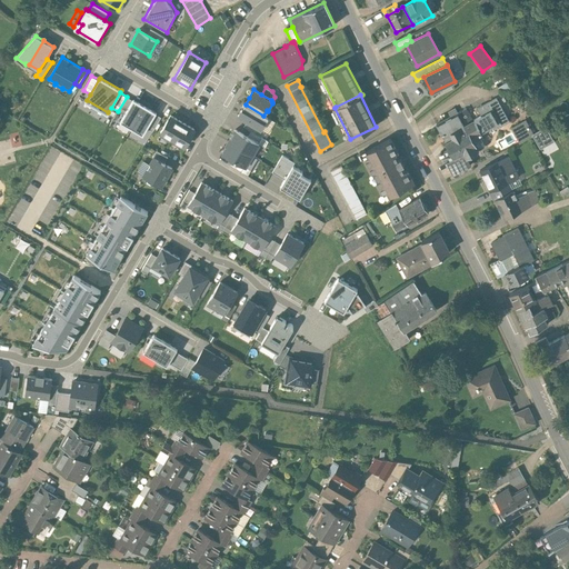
[(125,116),(133,101),(127,97),(118,111),(125,116)]
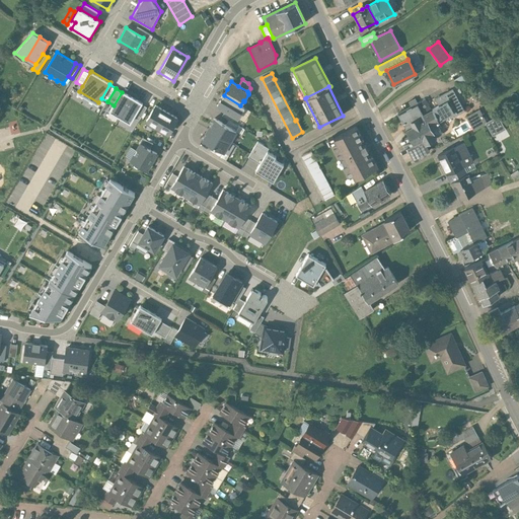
[(440,105),(431,109),(438,122),(449,115),(451,119),(464,112),(452,89),(436,98),(440,105)]
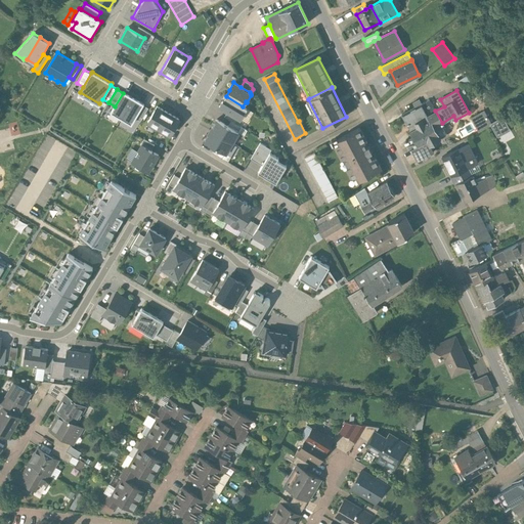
[(115,106),(112,112),(122,118),(134,97),(124,91),(123,93),(115,106)]
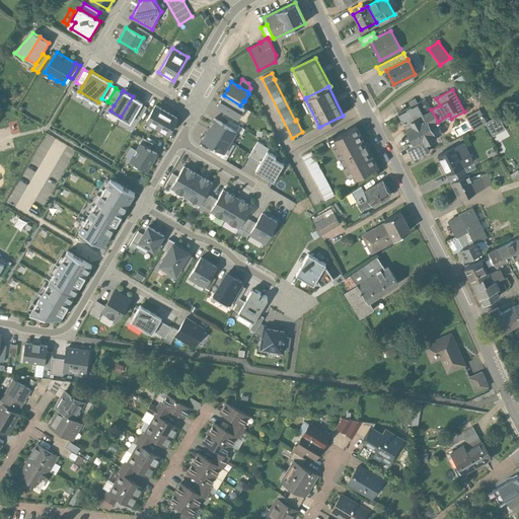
[(240,105),(224,95),(221,100),(220,100),(217,105),(225,110),(238,118),(243,107),(240,105)]
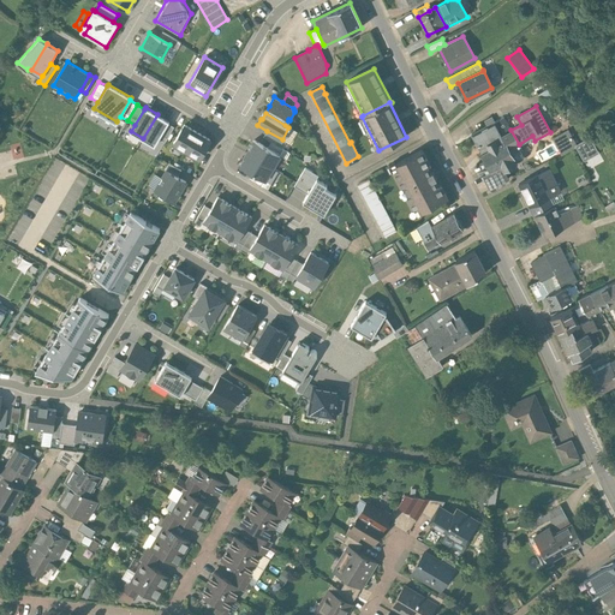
[(157,114),(143,138),(155,145),(159,139),(167,123),(168,121),(157,114)]
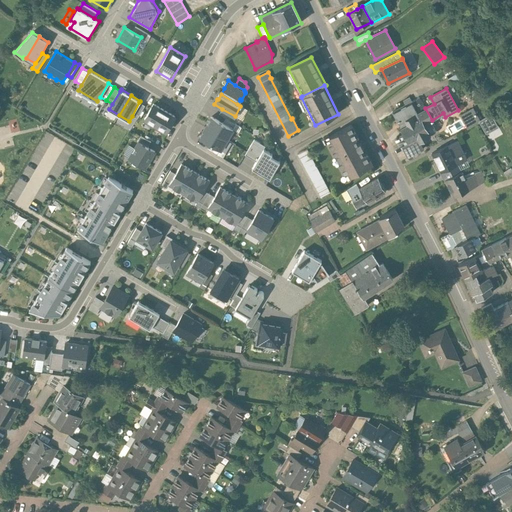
[(419,98),(411,102),(417,113),(425,108),(419,98)]
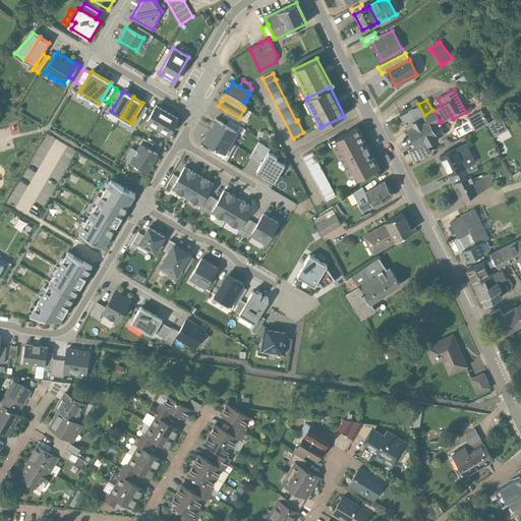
[(140,121),(149,108),(141,104),(134,118),(140,121)]
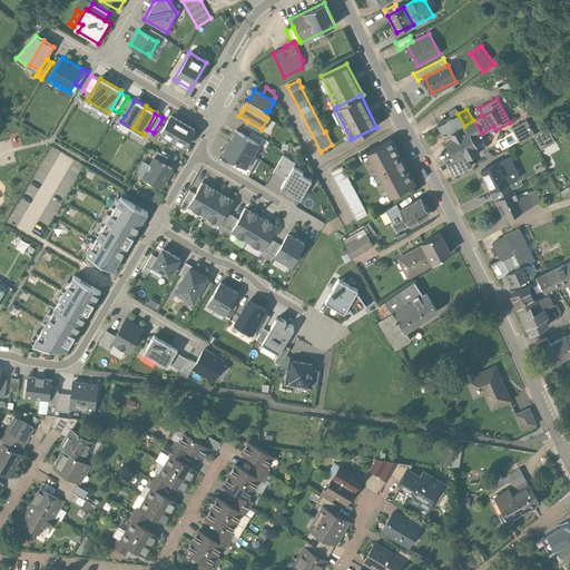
[(172,114),(159,135),(173,143),(184,121),(172,114)]
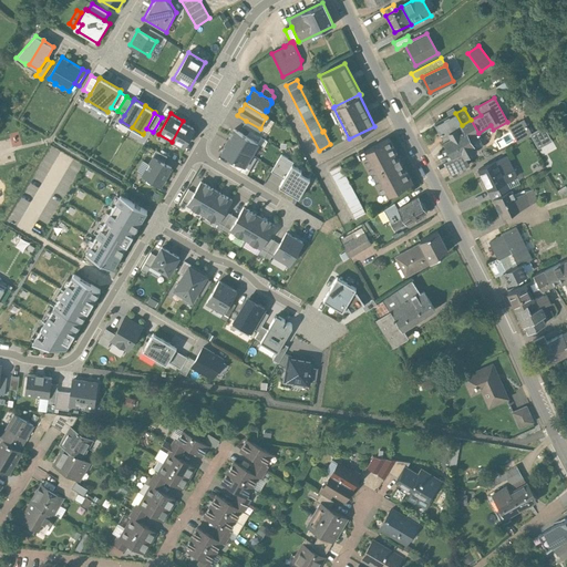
[(449,116),(434,125),(452,157),(463,152),(465,155),(475,150),(473,146),(474,146),(470,137),(478,133),(471,120),(462,125),(455,113),(449,116)]
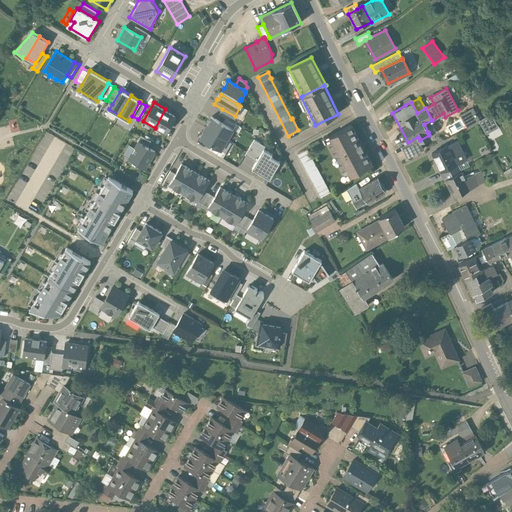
[(248,111),(240,106),(235,116),(237,118),(242,121),(248,111)]
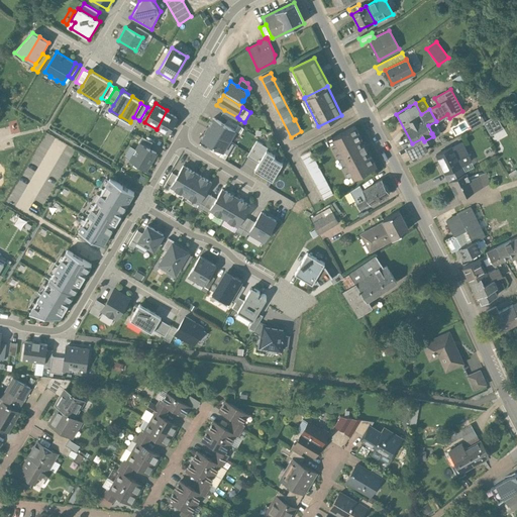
[(167,110),(157,129),(168,135),(179,116),(167,110)]
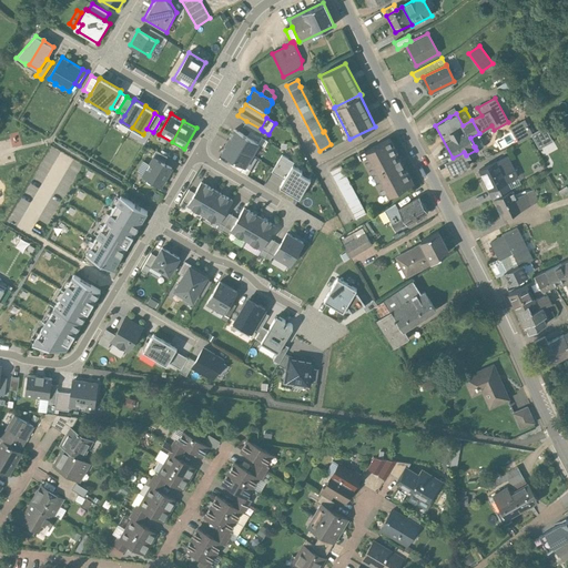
[(261,129),(246,121),(243,127),(251,131),(260,137),(263,131),(261,129)]
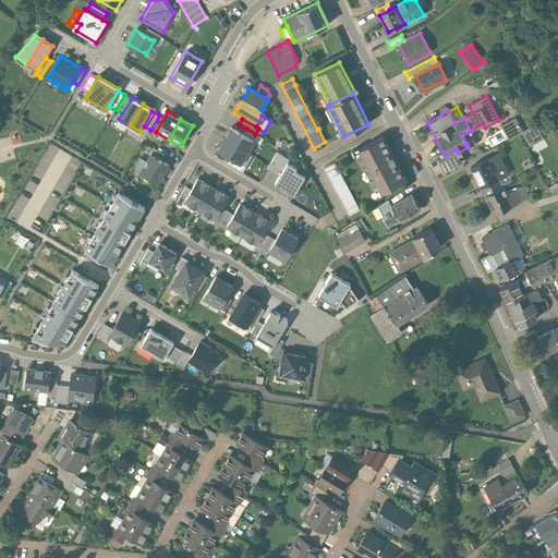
[(516,119),(502,125),(510,138),(523,132),(516,119)]
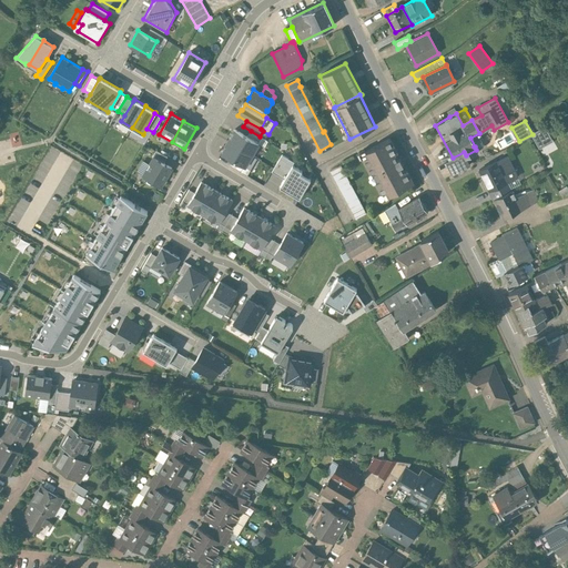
[(246,137),(234,130),(227,141),(254,156),(261,145),(246,137)]
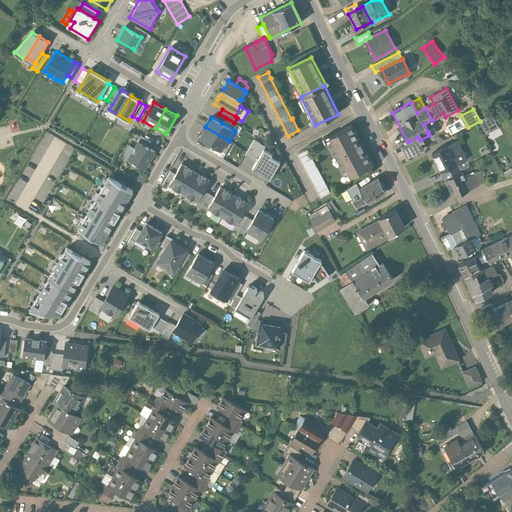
[(234,123),(226,118),(222,123),(235,131),(237,133),(241,127),(234,123)]
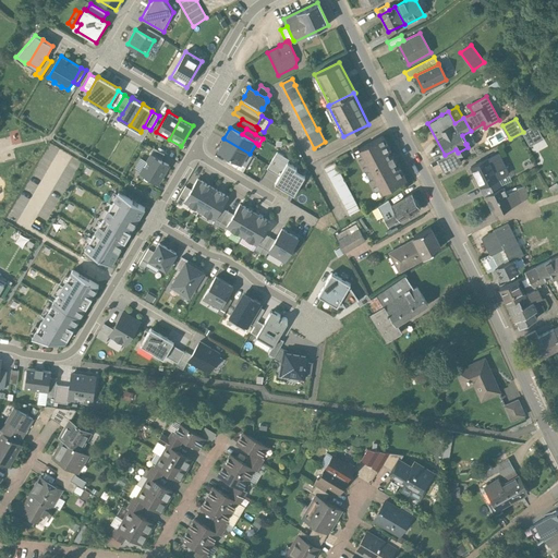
[(389,149),(383,136),(360,148),(361,153),(358,155),(365,170),(367,169),(371,176),(368,177),(376,191),(380,189),(383,192),(400,183),(399,179),(403,177),(399,168),(397,169),(393,164),(396,161),(392,156),(390,157),(387,152),(389,149)]
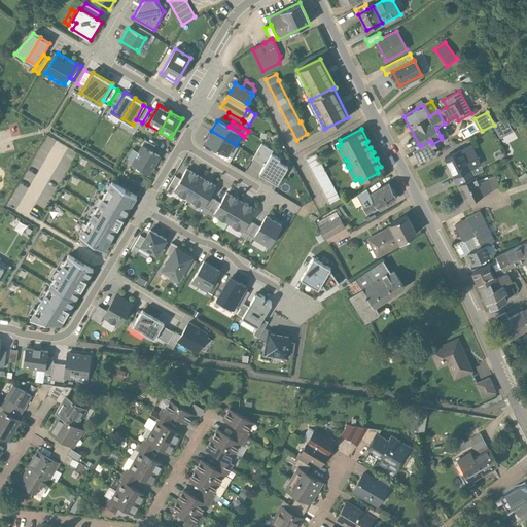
[(236,145),(211,131),(205,141),(217,148),(230,155),(236,145)]
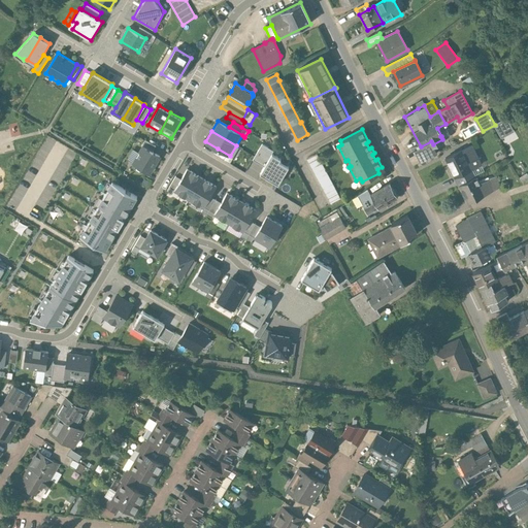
[(141,145),(143,145),(153,152),(156,146),(145,140),(141,145)]
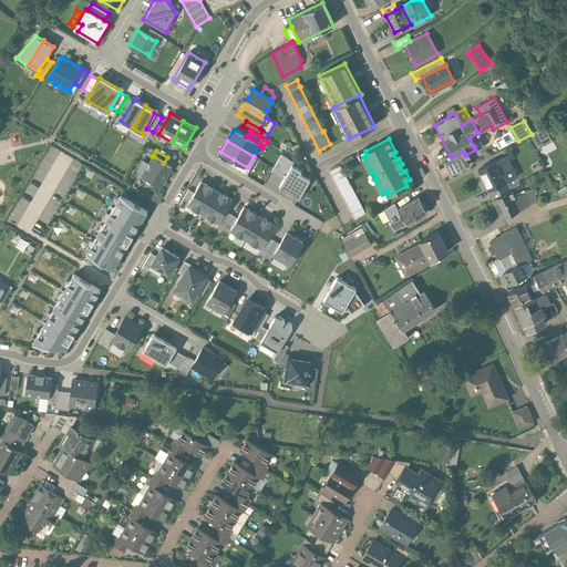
[(465,155),(463,152),(452,157),(446,161),(452,172),(470,162),(465,155)]
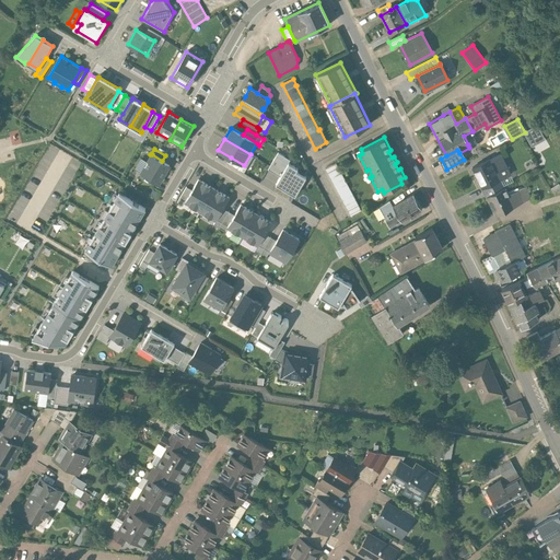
[(269,170),(281,176),(289,163),(290,161),(278,153),(270,166),(269,170)]
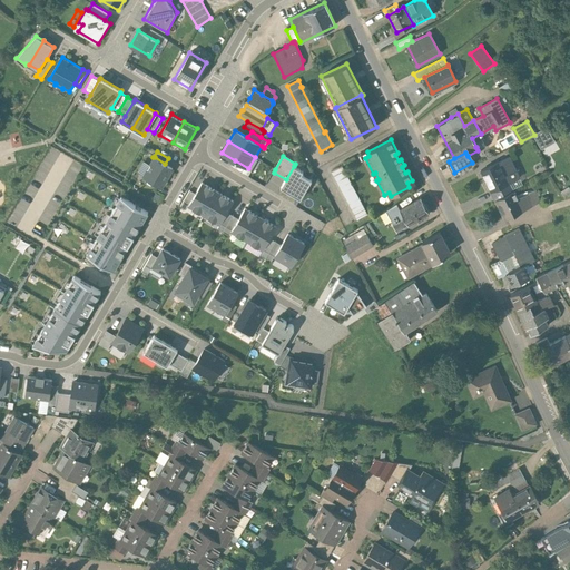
[(159,185),(161,187),(173,168),(165,164),(155,157),(144,176),(159,185)]
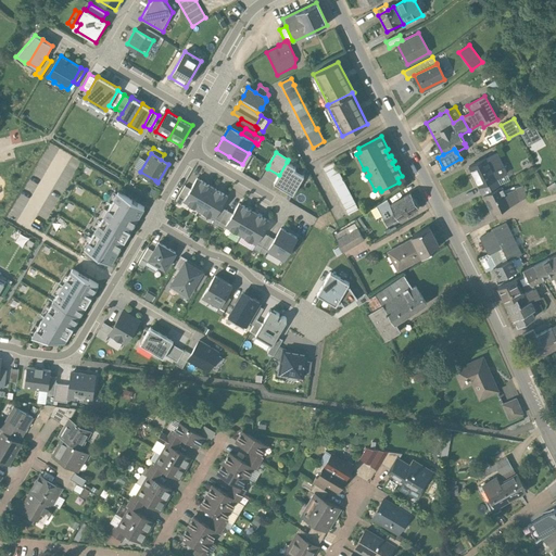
[(508,178),(496,154),(469,167),(483,193),(501,185),(500,182),(508,178)]
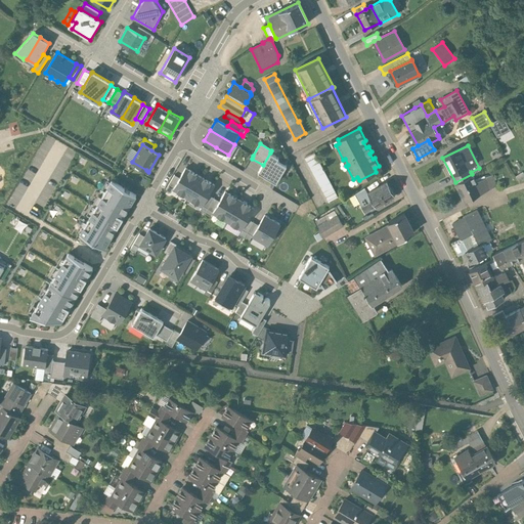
[(228,155),(216,147),(213,153),(228,162),(231,157),(228,155)]
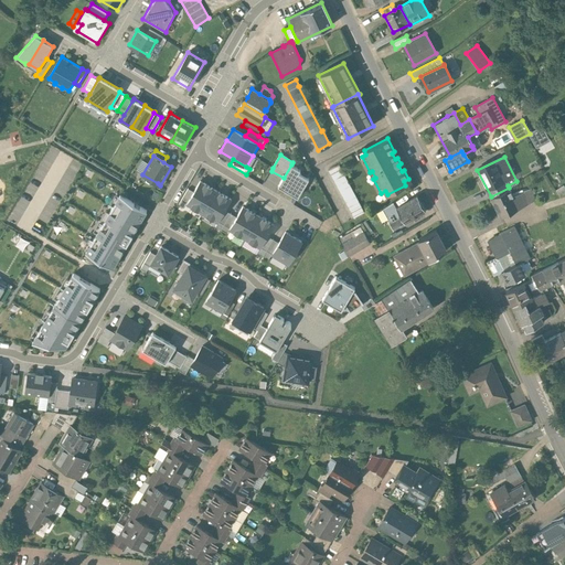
[(291,164),(284,178),(278,187),(297,198),(308,179),(298,173),(300,170),(291,164)]
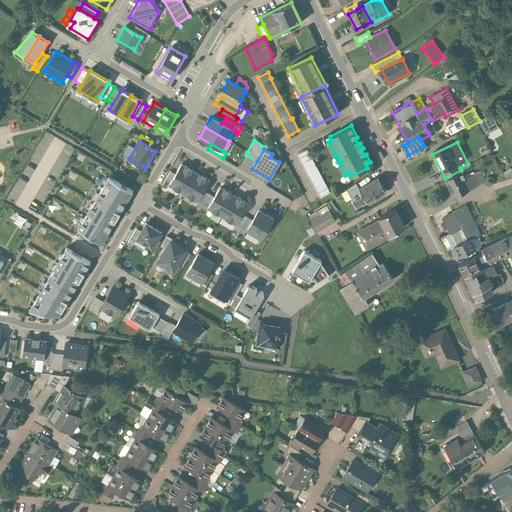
[(330,192),(307,149),(297,154),(321,198),(330,192)]
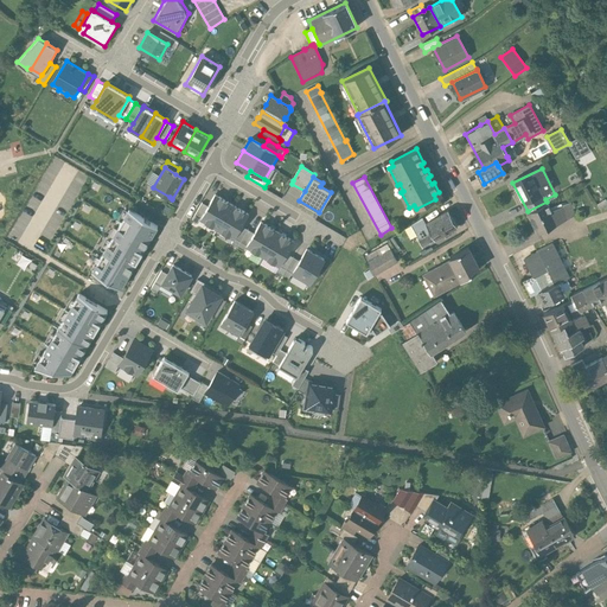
[(210,206),(202,219),(218,229),(232,203),(216,195),(210,206)]
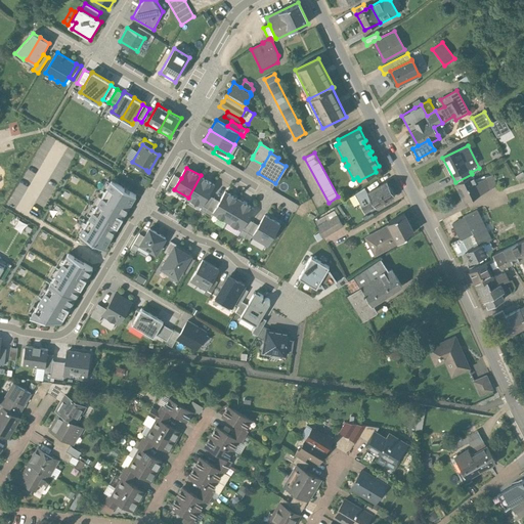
[(174,189),(181,178),(175,174),(166,189),(172,193),(174,189)]
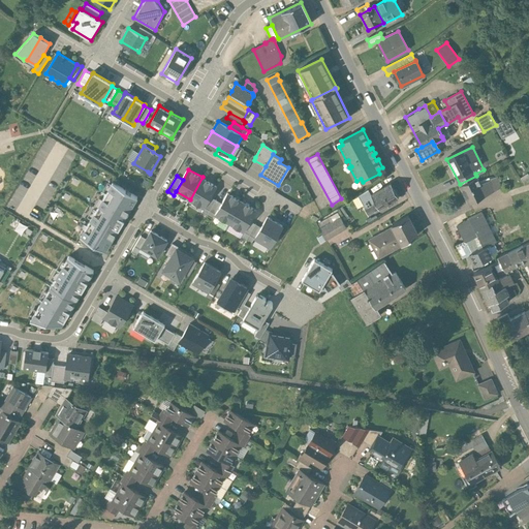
[(476,176),(460,184),(464,194),(481,185),(480,184),(476,176)]
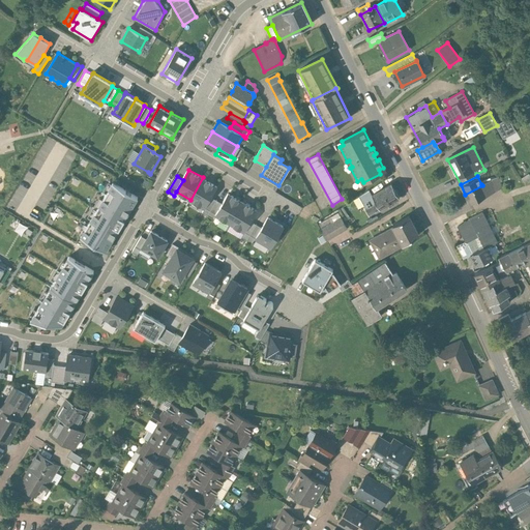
[(203,177),(190,200),(205,207),(210,198),(216,185),(203,177)]
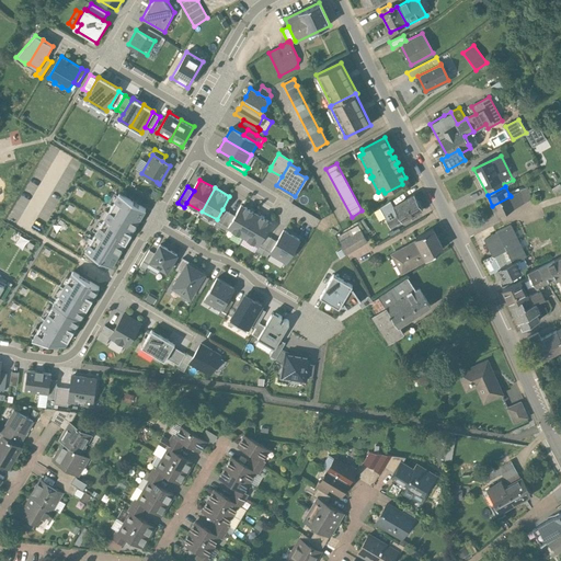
[(521,192),(510,195),(511,196),(515,206),(531,198),(528,189),(521,190),(521,192)]
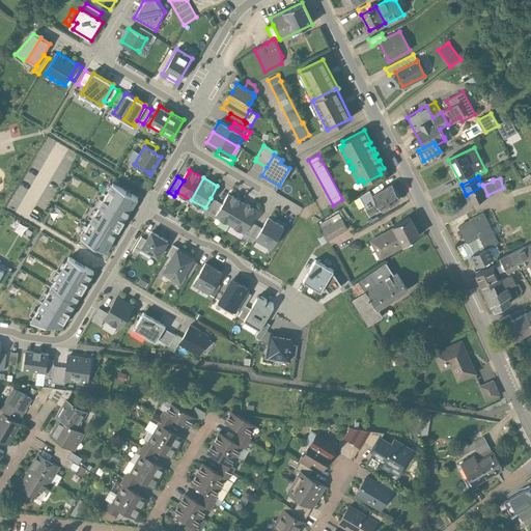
[(113,183),(102,200),(127,216),(138,198),(113,183)]
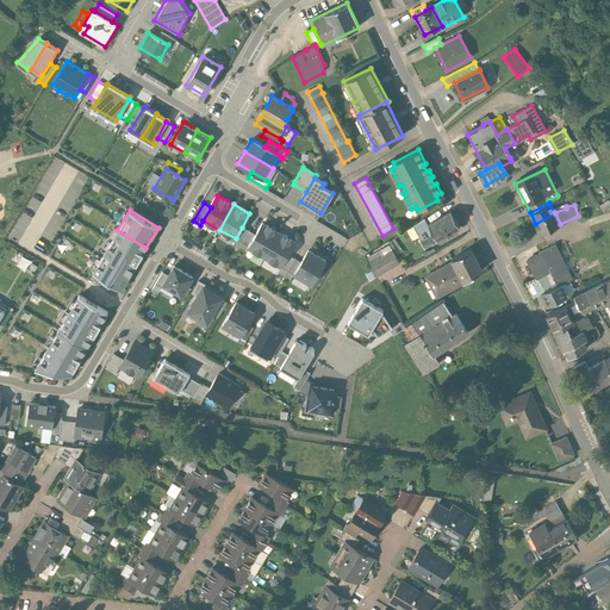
[(460,228),(450,212),(428,225),(437,242),(460,228)]
